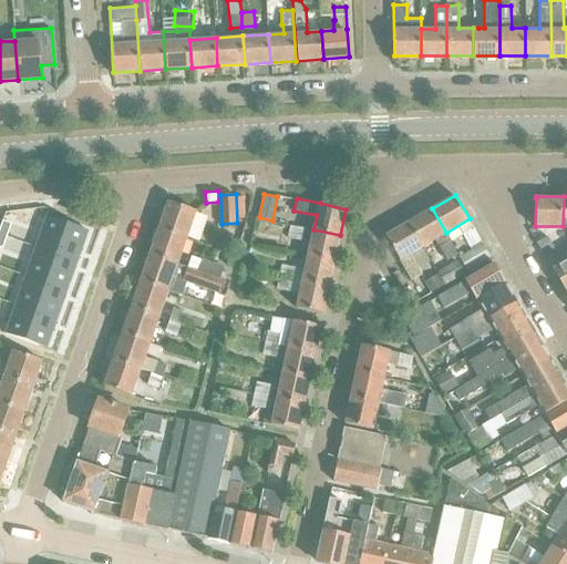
[(168,201),(160,227),(187,237),(196,211),(168,201)]
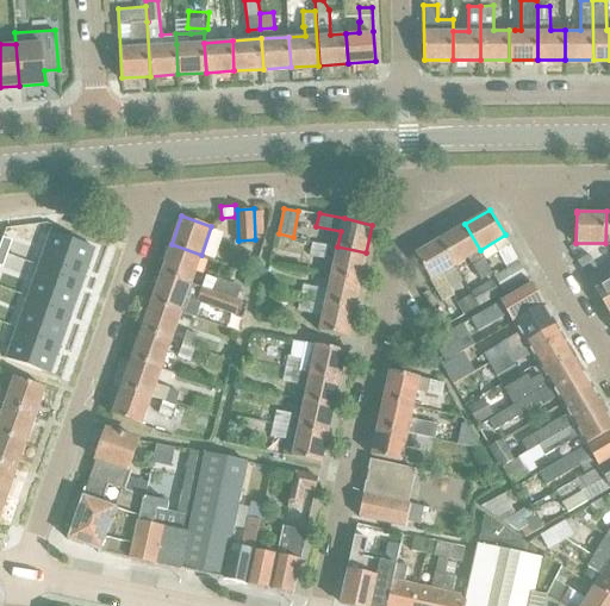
[(480,277),(492,270),(480,250),(465,224),(440,239),(455,264),(468,256),(480,277)]
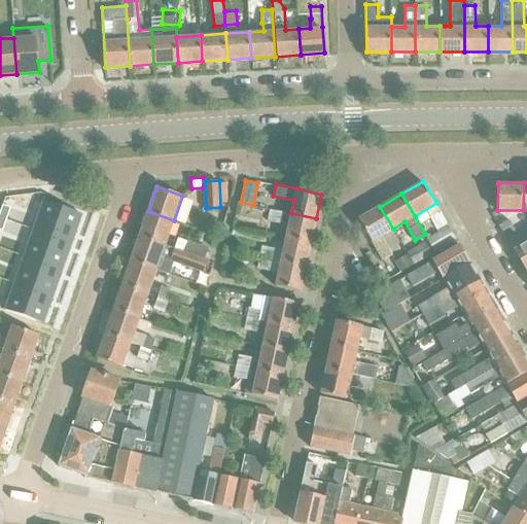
[(43,200),(33,226),(71,240),(81,213),(43,200)]
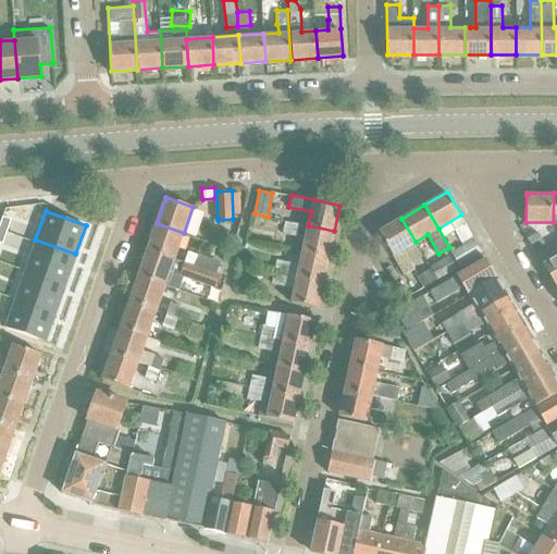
[(4,214),(0,224),(0,226),(8,230),(12,218),(4,214)]
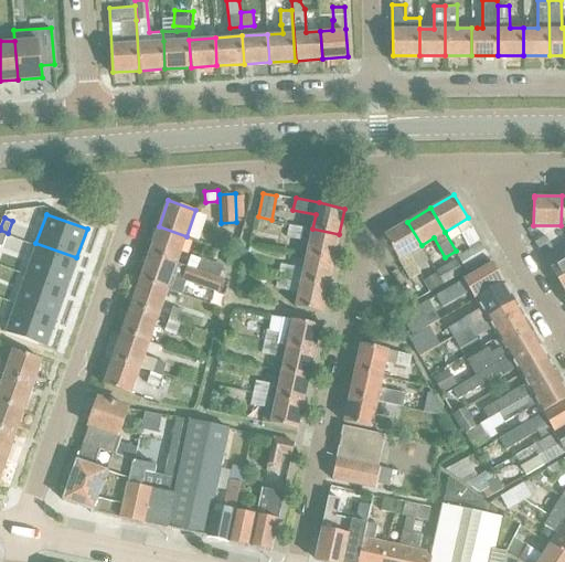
[(422,245),(407,222),(384,235),(411,279),(420,273),(409,253),(422,245)]
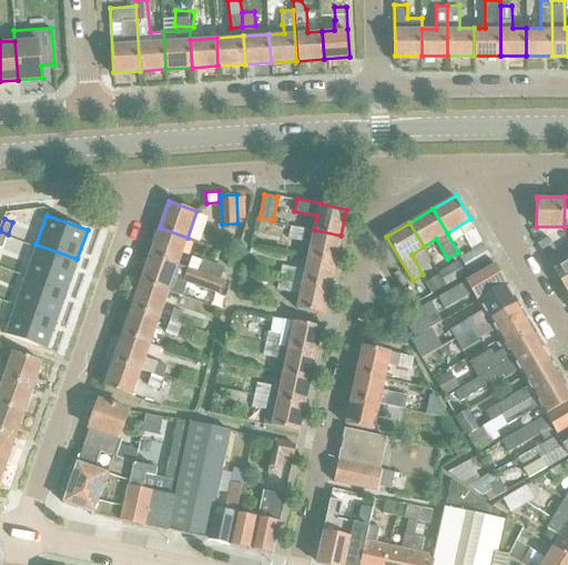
[(464,233),(472,245),(482,239),(475,226),(464,233)]
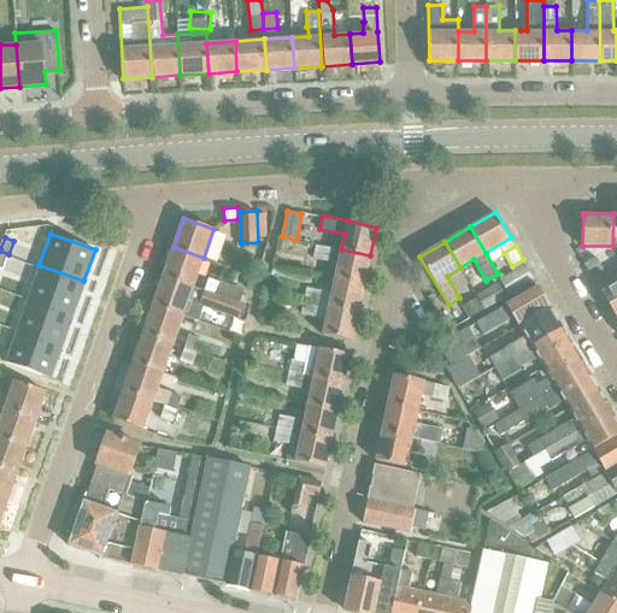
[(174,247),(164,275),(194,286),(204,258),(174,247)]
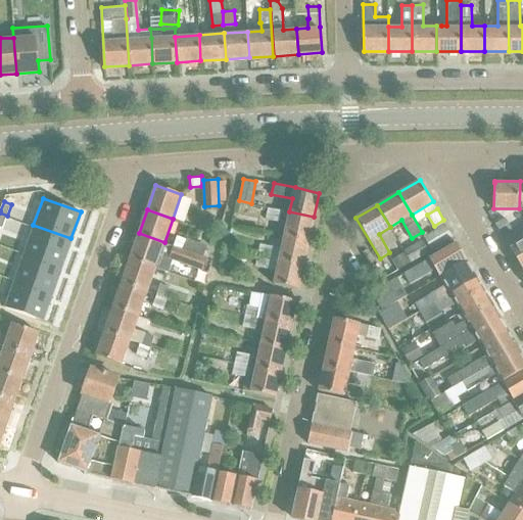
[(289,211),(284,235),(308,240),(314,217),(289,211)]
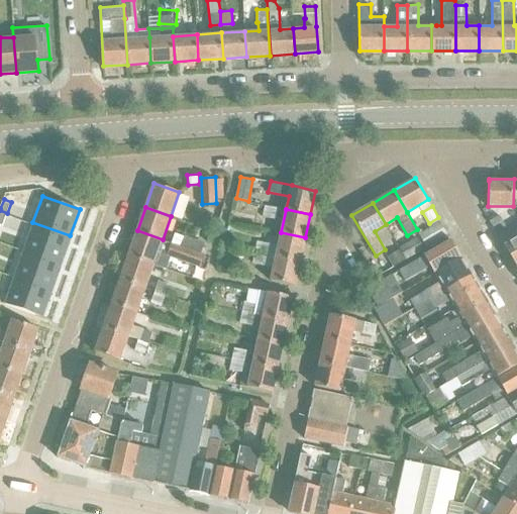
[(490,220),(497,231),(506,225),(500,214),(490,220)]
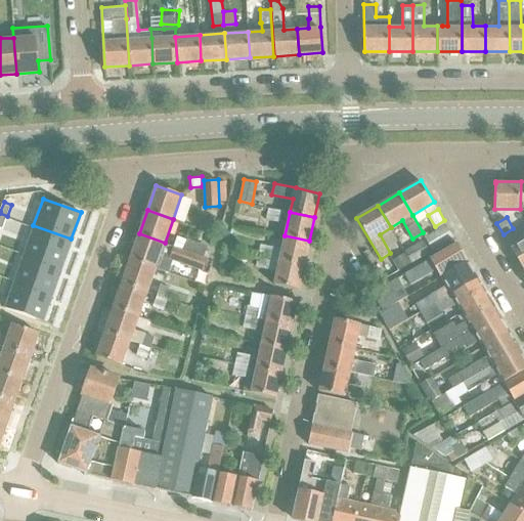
[(426,236),(432,248),(453,235),(447,224),(426,236)]
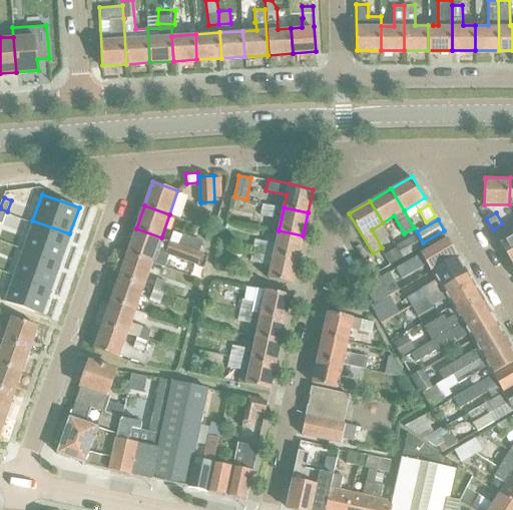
[(32,220),(23,246),(60,260),(69,233),(32,220)]
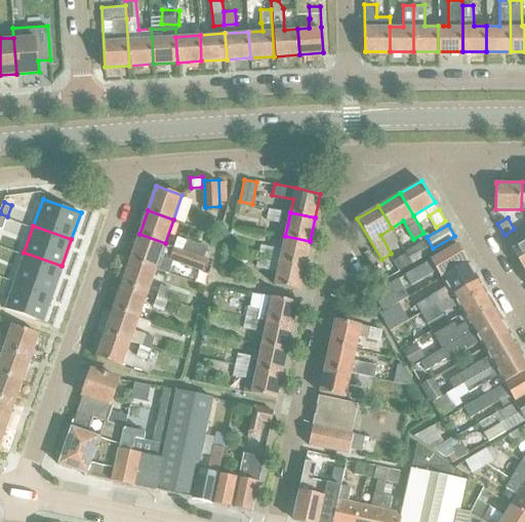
[(524,228),(524,227),(507,238),(513,248),(512,248),(524,271),(524,228)]
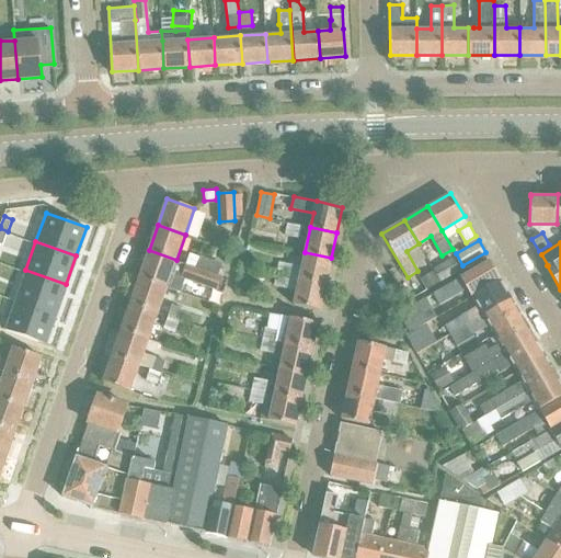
[(149,250),(139,276),(167,286),(180,291),(184,276),(217,288),(221,275),(217,274),(185,263),(176,260),(149,250)]
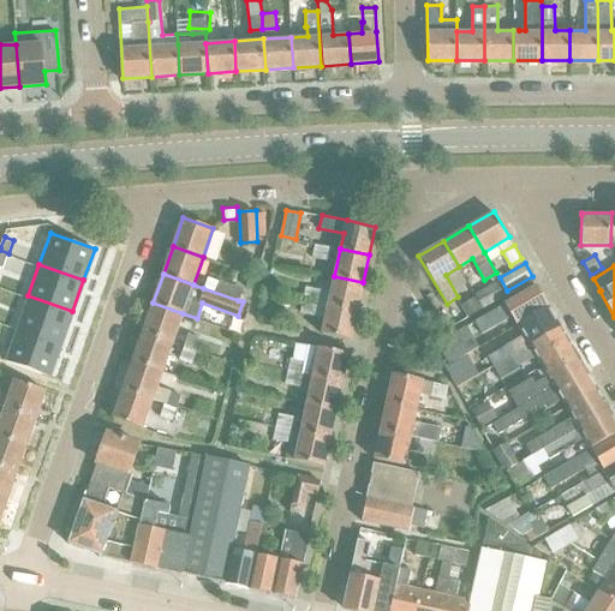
[(208,275),(203,288),(238,300),(243,287),(208,275)]
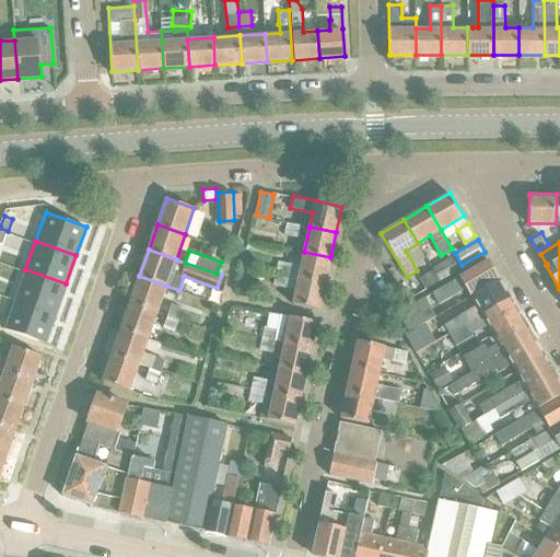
[(280,260),(278,273),(299,277),(325,282),(330,257),(304,252),(302,265),(280,260)]
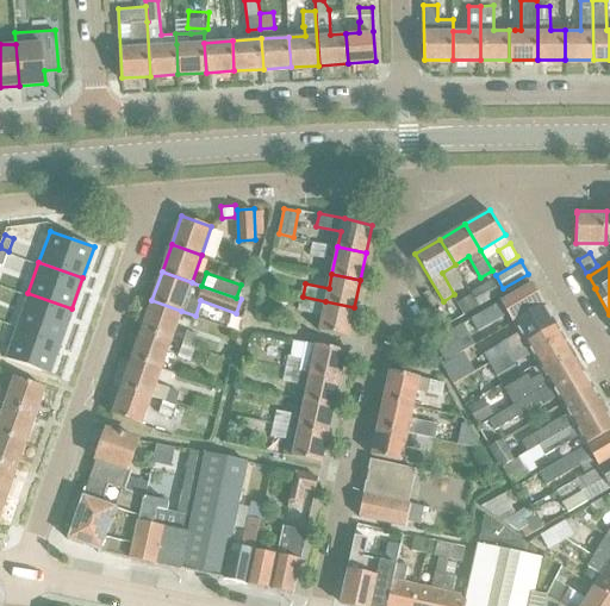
[(472,289),(480,304),(500,292),(492,277),(472,289)]
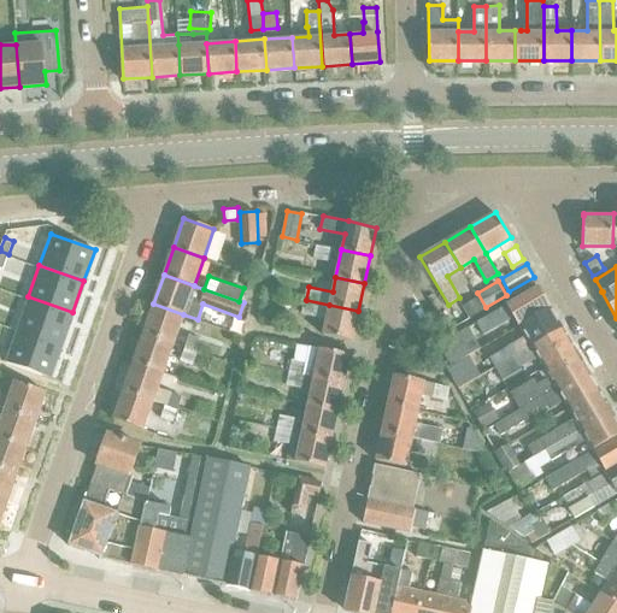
[(512,312),(519,324),(550,306),(538,286),(506,305),(506,304),(477,320),(483,332),(507,318),(506,316),(512,312)]
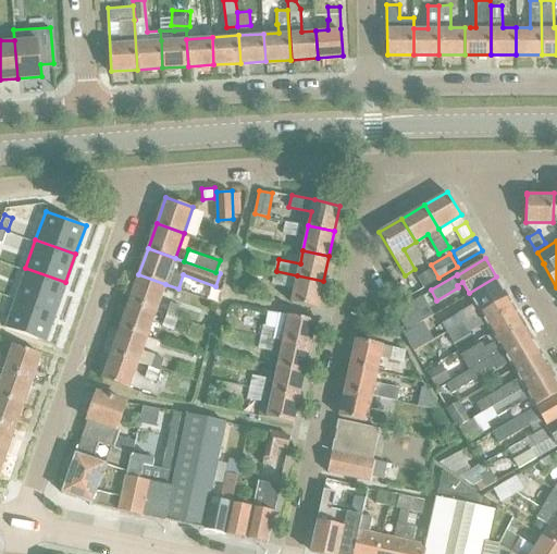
[(25,268),(15,296),(56,311),(65,282),(25,268)]
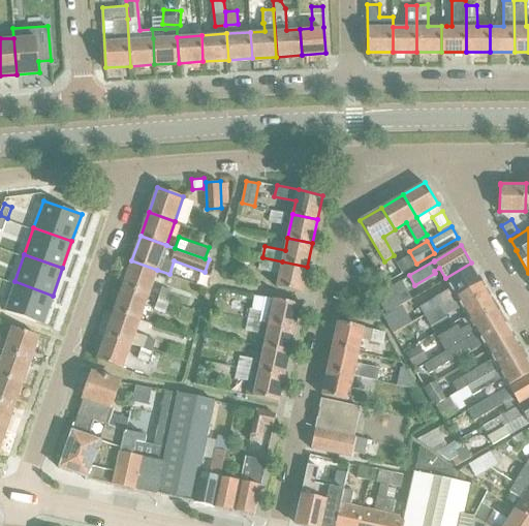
[(396,261),(395,261),(396,264),(402,272),(413,265),(407,254),(396,261)]
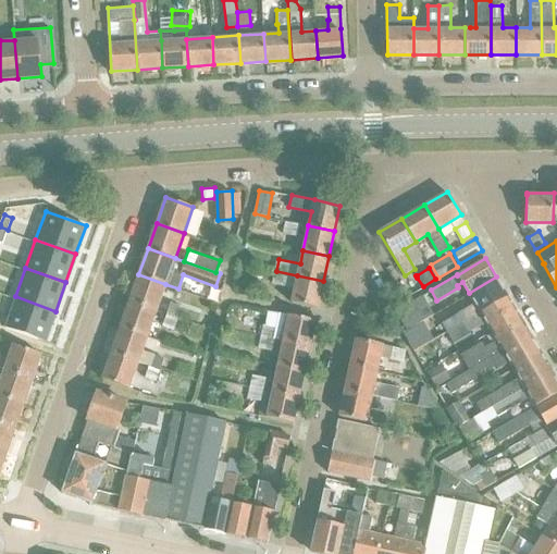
[(276,271),(273,282),(295,287),(292,302),(318,307),(323,281),(297,275),(276,271)]
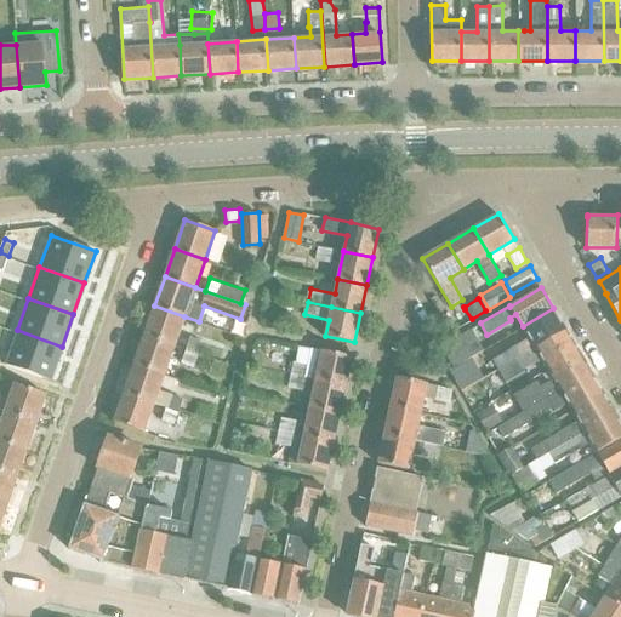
[(154,306),(144,333),(175,344),(184,316),(154,306)]
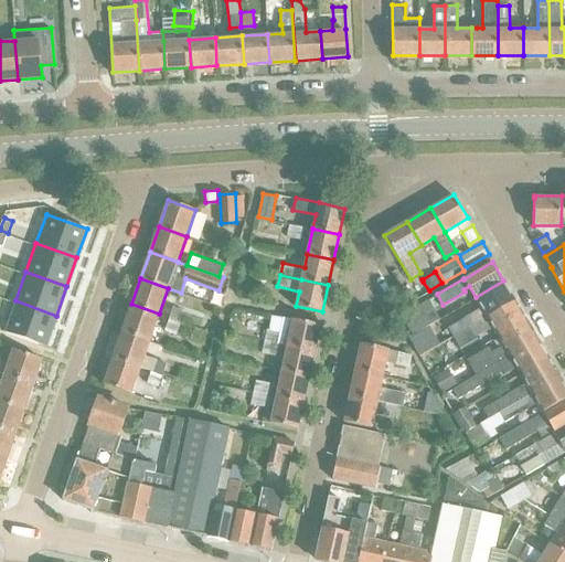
[(458,333),(515,300),(503,281),(476,297),(480,306),(448,326),(454,335),(457,332),(458,333)]
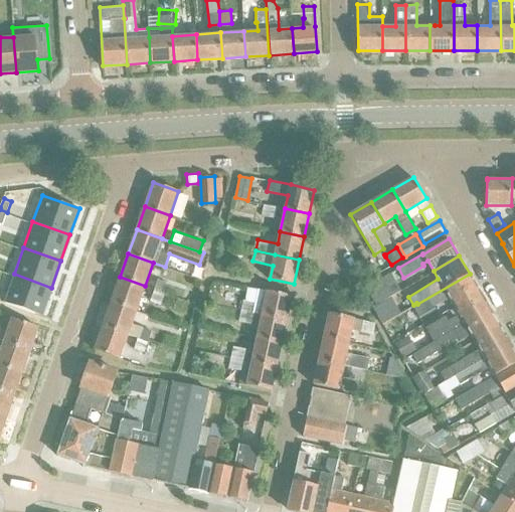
[(376,304),(385,299),(391,296),(390,295),(400,289),(391,273),(379,279),(371,294),(376,303),(376,304)]
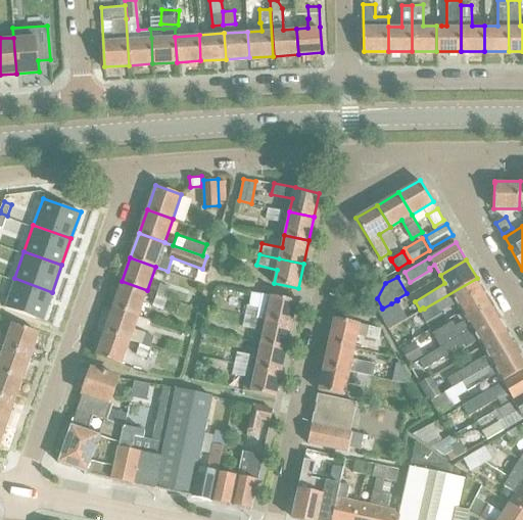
[(14,278),(4,306),(43,320),(52,292),(14,278)]
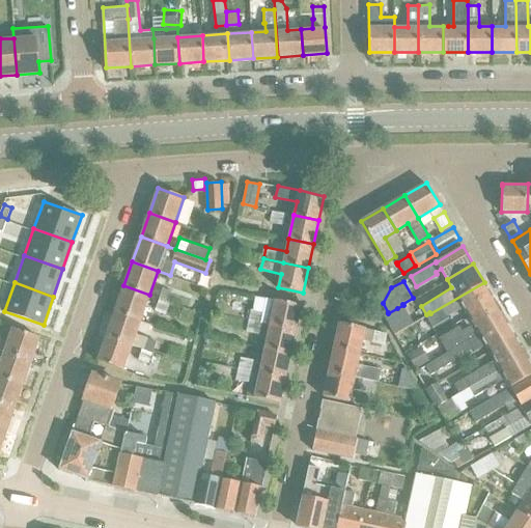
[(429,312),(426,314),(431,325),(446,315),(462,306),(468,315),(495,300),(484,282),(430,313),(429,312)]
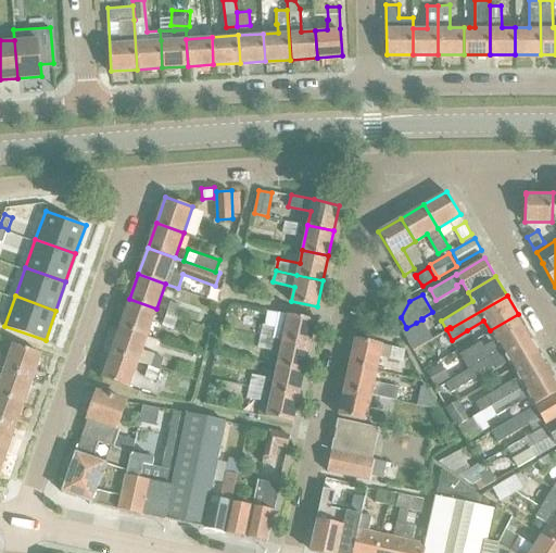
[(129,299),(121,325),(147,335),(156,309),(129,299)]
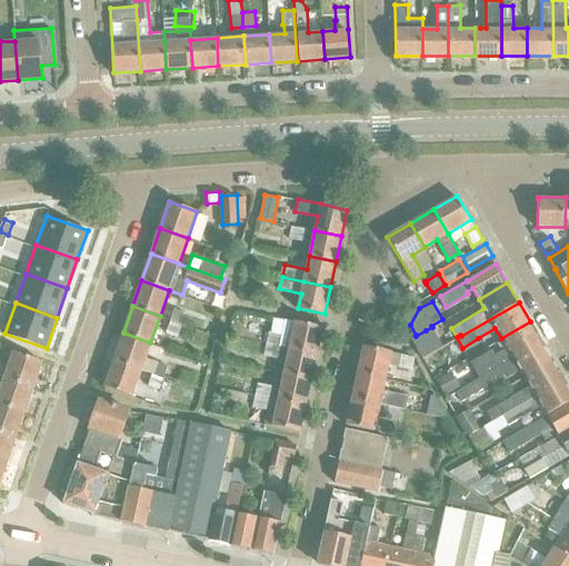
[(173,307),(170,320),(179,324),(183,310),(173,307)]
